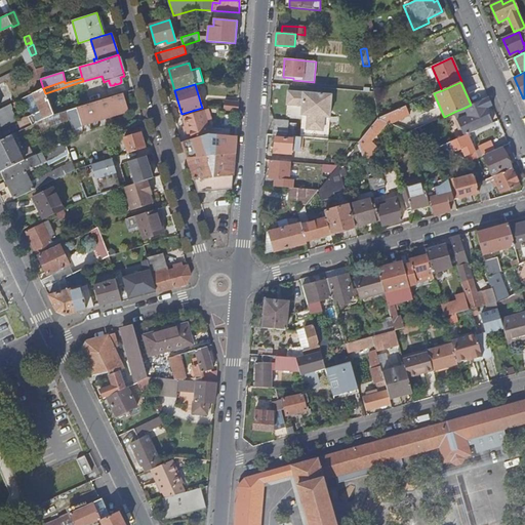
[(33,124),(53,115),(46,93),(45,93),(43,88),(32,93),(40,111),(29,116),(33,124)]
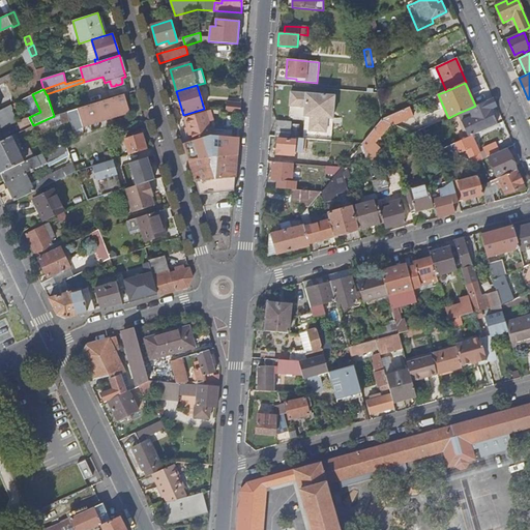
[(333,119),(335,95),(291,92),(290,106),(305,107),(304,116),(305,116),(311,117),(310,139),(332,141),(332,133),(327,131),(328,118),(333,119)]
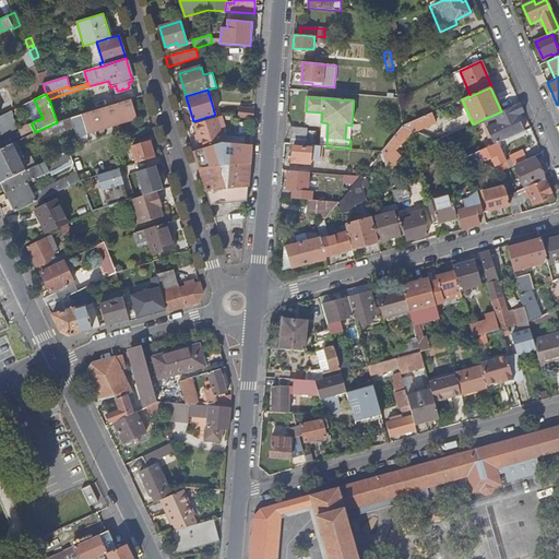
[(76,138),(138,119),(132,99),(71,118),(76,138)]
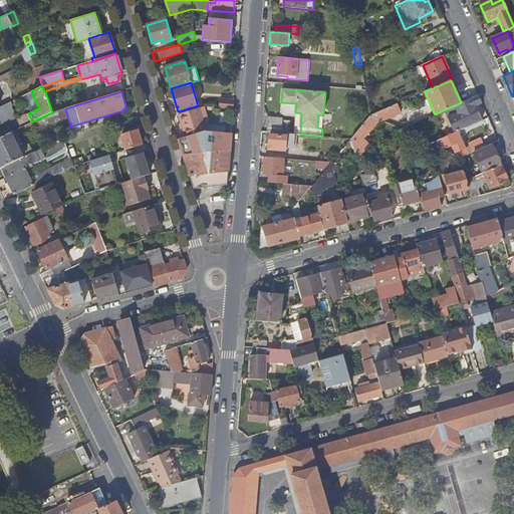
[(369,108),(378,103),(374,94),(367,97),(369,108)]
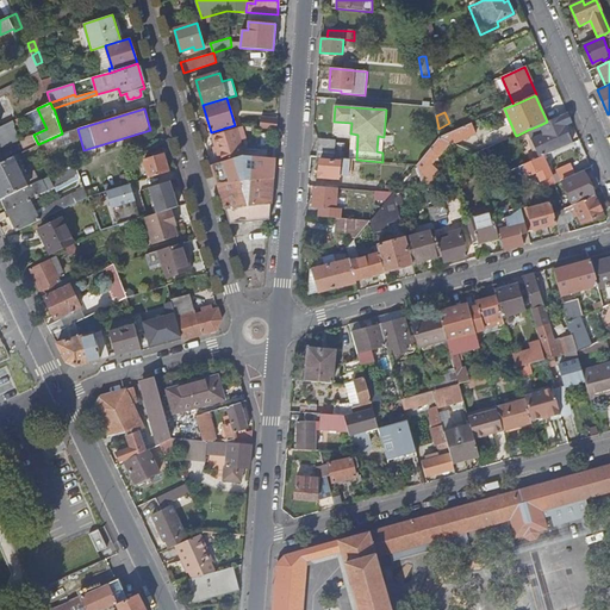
[(552,150),(572,142),(565,125),(572,122),(568,113),(547,122),(540,125),(543,135),(533,139),(531,139),(540,157),(542,156),(552,153),(552,150)]
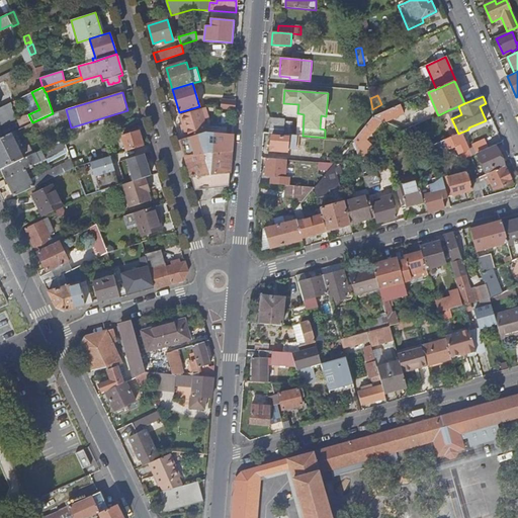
[(237,101),(222,99),(221,108),(236,110),(237,101)]
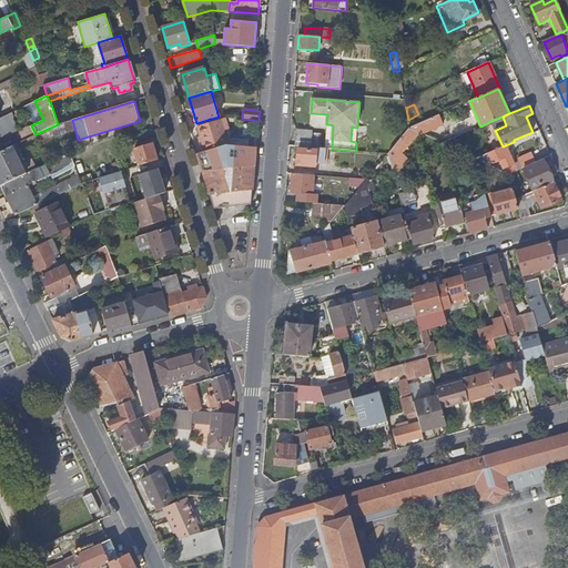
[(423,133),(444,123),(439,114),(409,128),(421,132),(423,133)]
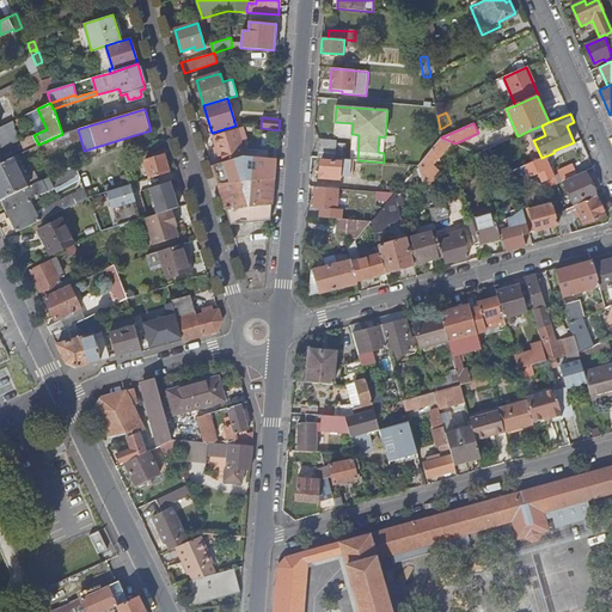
[(0,148),(13,144),(5,126),(0,127),(0,148)]
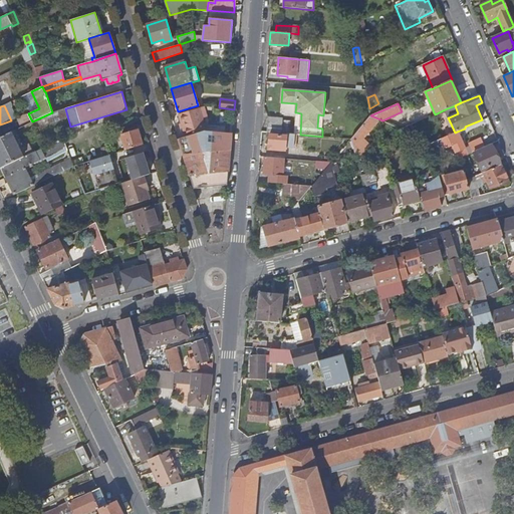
[(458,113),(455,105),(445,109),(449,117),(458,113)]
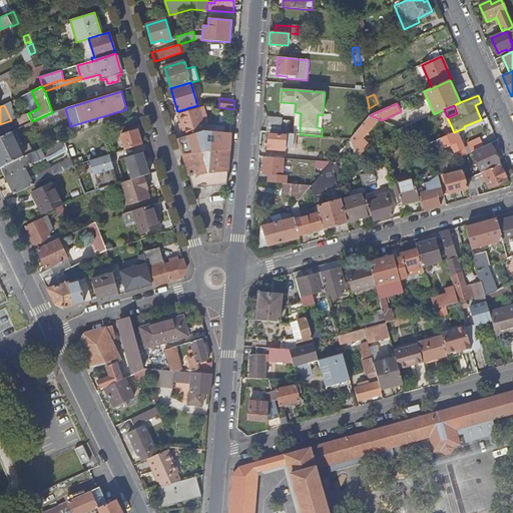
[(178,114),(185,137),(204,131),(206,130),(203,118),(200,107),(178,114)]
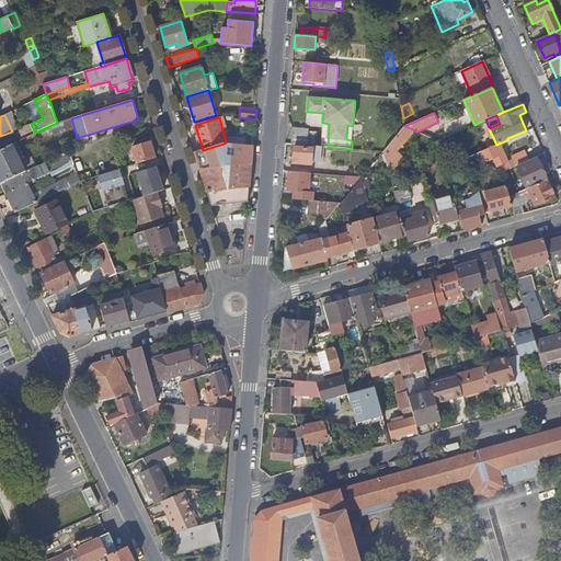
[(386,163),(415,130),(404,126),(382,152),(386,163)]
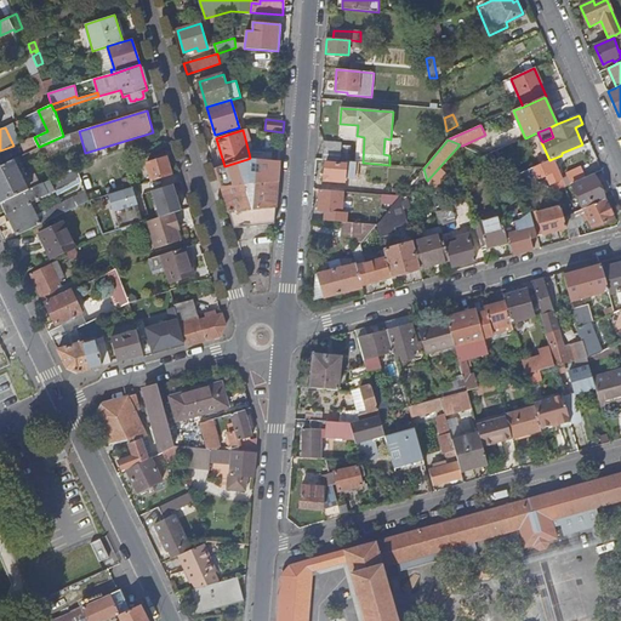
[(351,147),(342,146),(342,143),(324,141),(323,160),(347,161),(349,161),(351,147)]
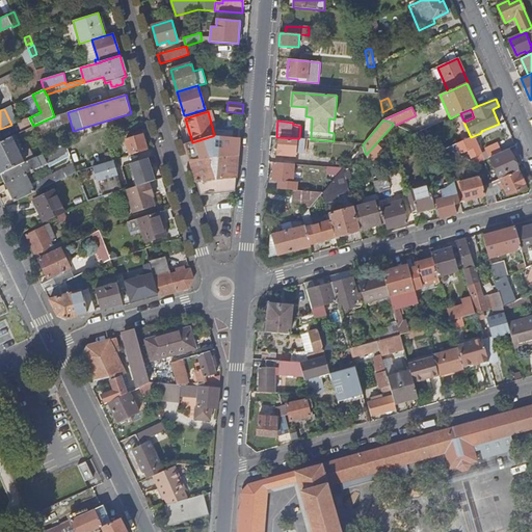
[(24,162),(28,161),(16,134),(11,136),(24,162)]
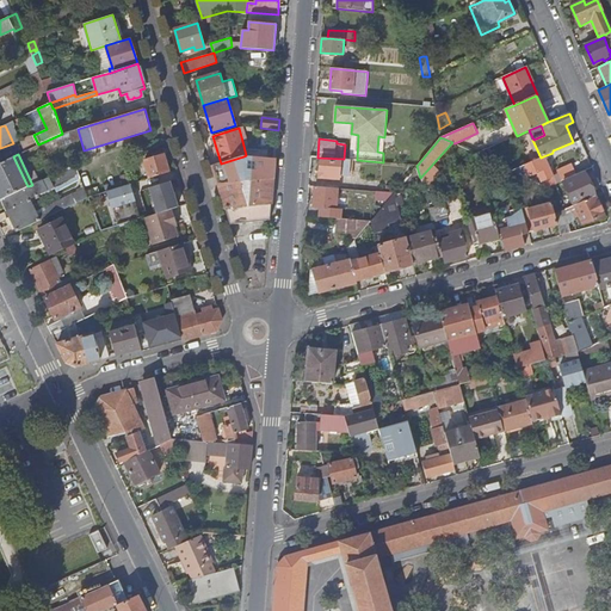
[(149,179),(170,173),(164,155),(144,161),(149,179)]
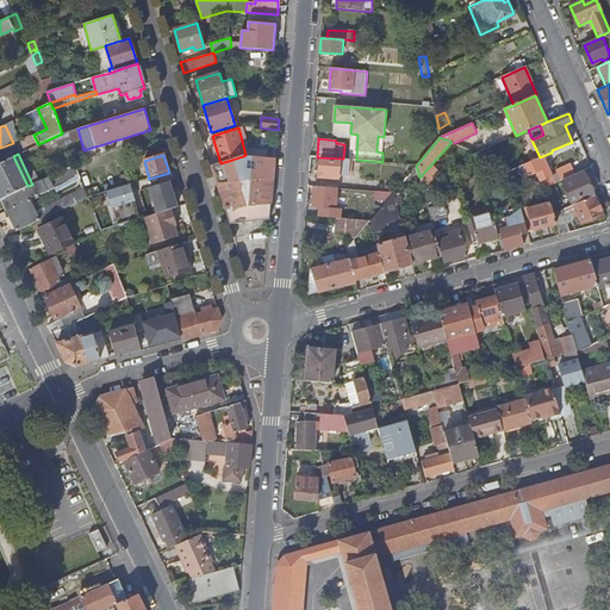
[(0,197),(1,199),(27,186),(13,156),(0,162),(0,197)]
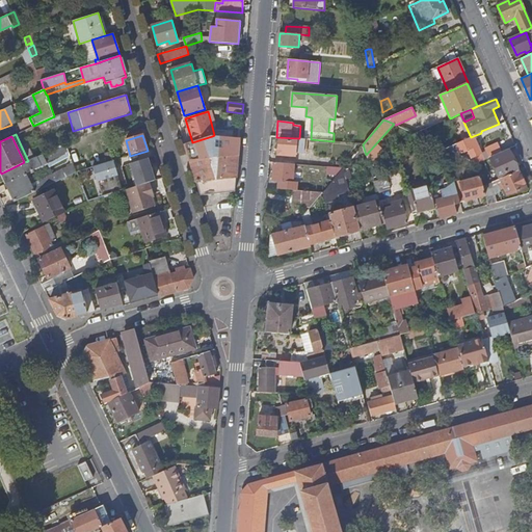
[(200,194),(235,190),(240,138),(212,136),(192,142),(184,143),(200,194)]
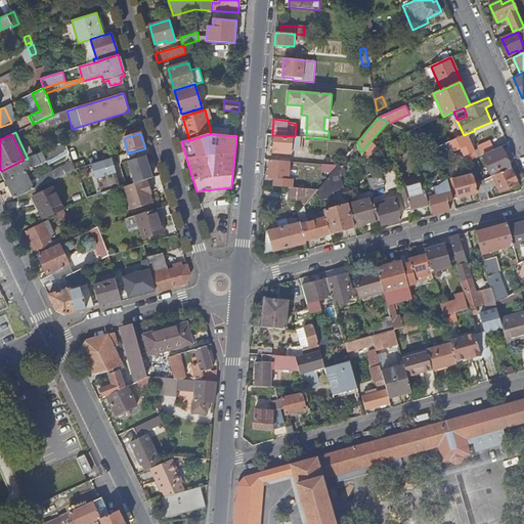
[(452,153),(461,149),(464,156),(466,155),(470,162),(477,158),(466,134),(464,135),(439,146),(452,153)]
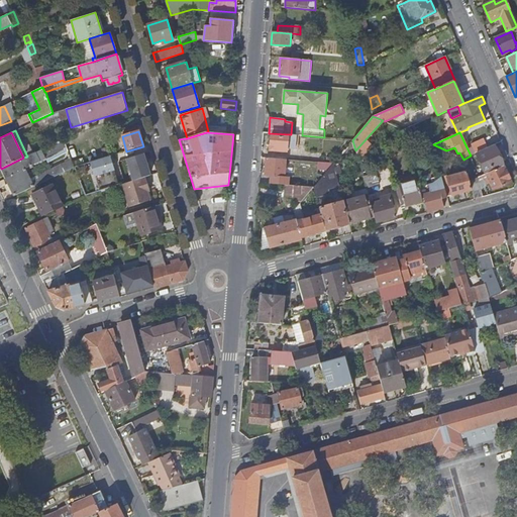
[(288,146),(298,147),(299,135),(297,135),(291,134),(289,134),(289,137),(271,135),(270,150),(287,151),(288,146)]
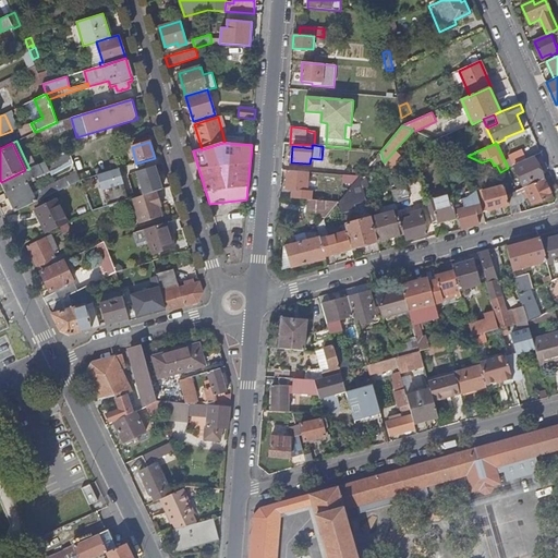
[(53,172),(76,164),(71,150),(48,158),(53,172)]
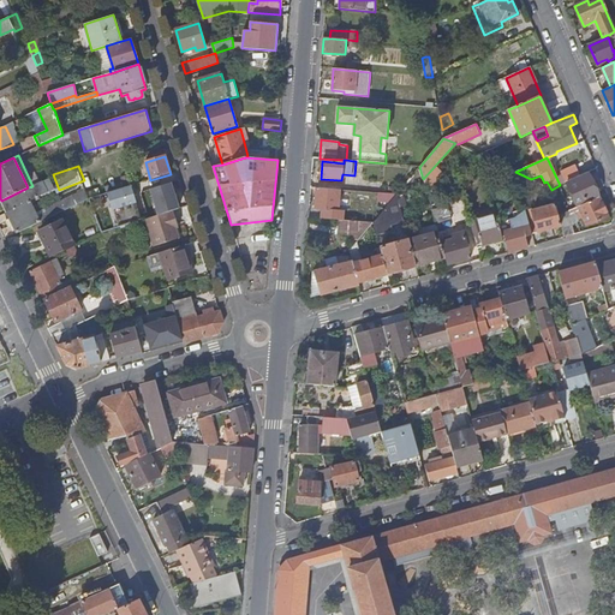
[(566,183),(580,177),(575,166),(561,173),(566,183)]
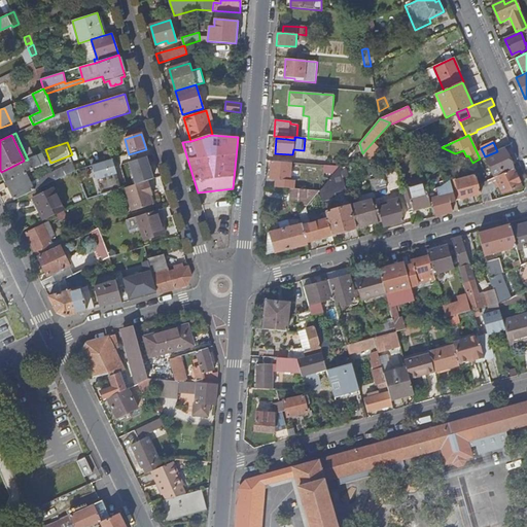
[(442,147),(436,145),(435,147),(427,144),(425,148),(430,159),(445,159),(442,147)]
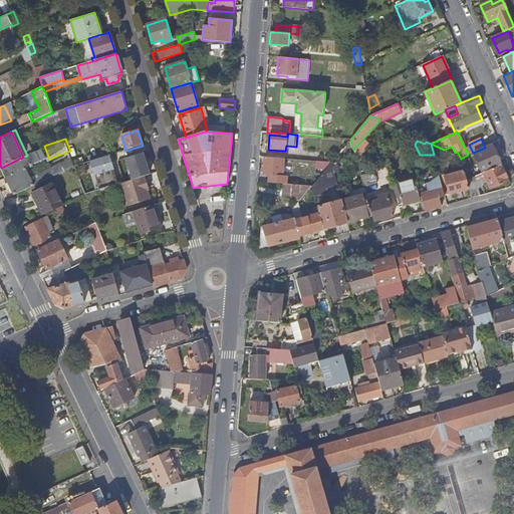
[(434,157),(445,154),(444,150),(431,144),(434,155),(434,156),(434,157)]
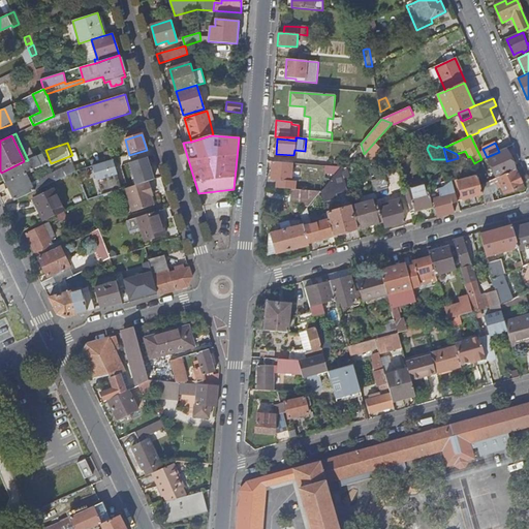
[(497,178),(516,169),(506,150),(488,158),(497,178)]
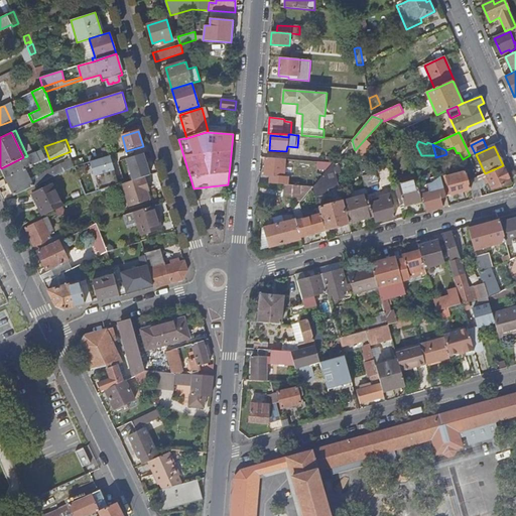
[(14,196),(33,186),(24,168),(45,158),(40,149),(27,156),(23,157),(1,168),(14,196)]
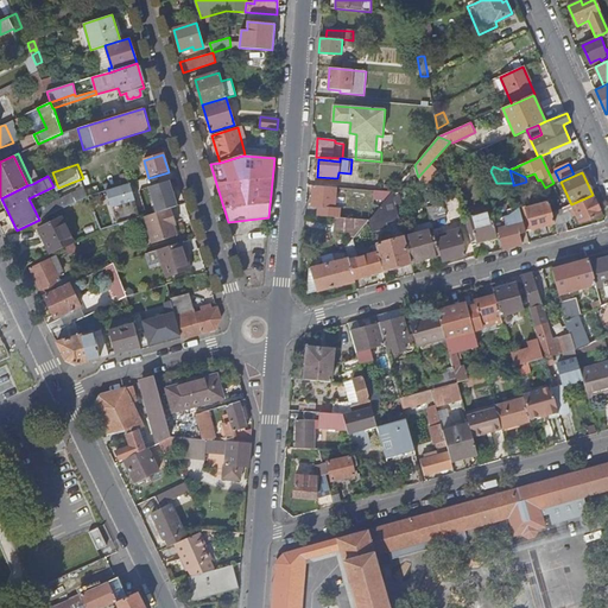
[(82,179),(59,189),(67,206),(89,195),(82,179)]
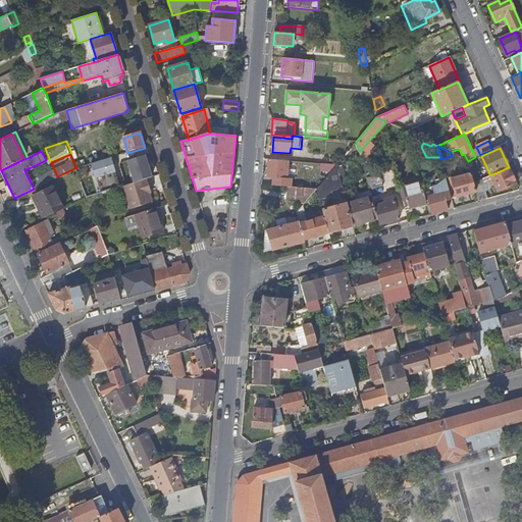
[(146,155),(127,161),(135,183),(152,177),(146,155)]
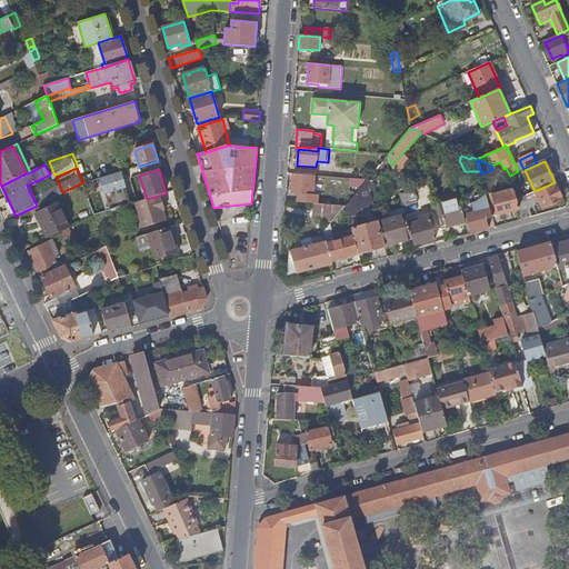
[(138,201),(136,196),(130,197),(121,171),(100,178),(110,210),(138,201)]
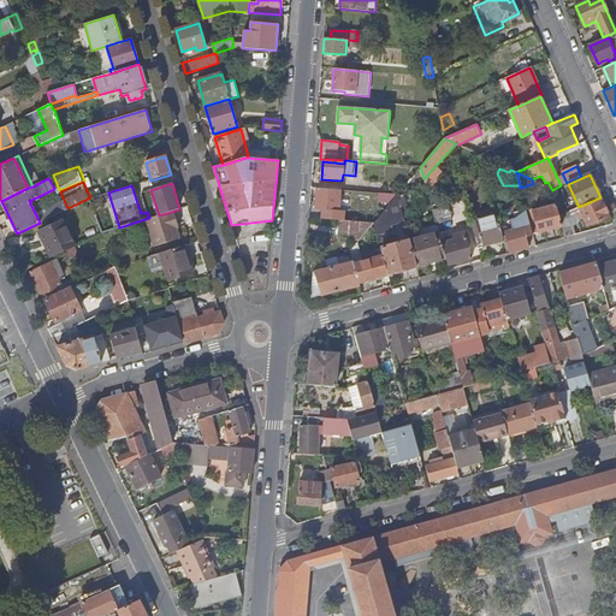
[(323,219),(344,220),(345,211),(339,211),(341,190),(318,189),(317,209),(323,211),(323,219)]
